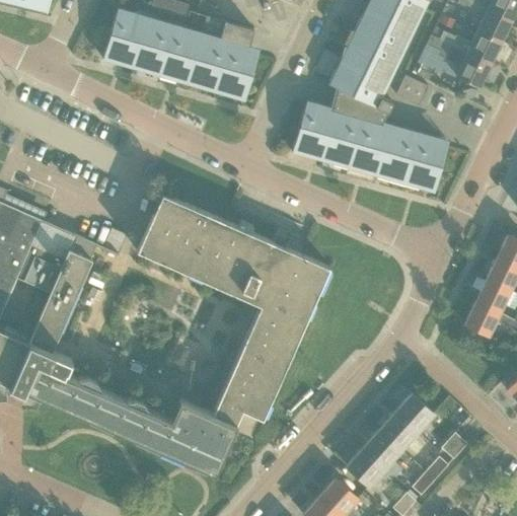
[(0,0),(35,9),(38,2),(50,5),(51,0),(0,0)]
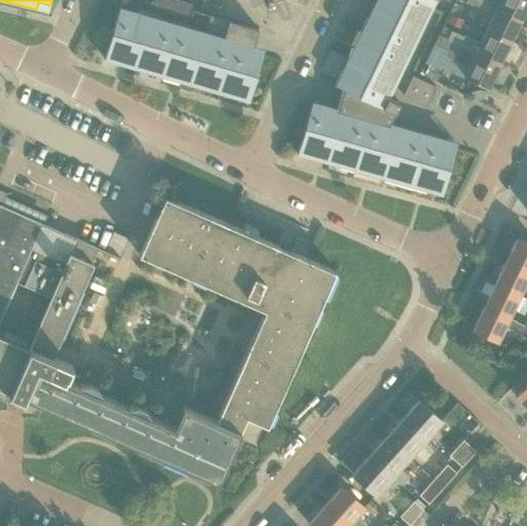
[(378,0),(375,6),(424,30),(433,11),(427,9),(431,0),(378,0)]
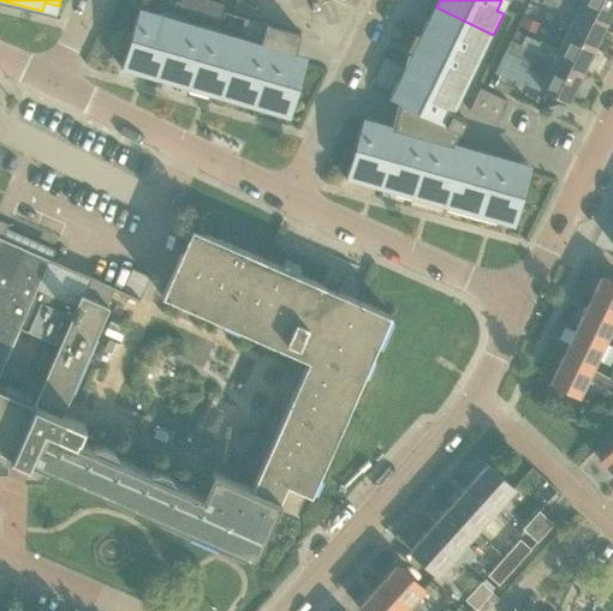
[(575,22),(567,37),(595,52),(608,25),(555,0),(533,0),(533,1),(575,22)]
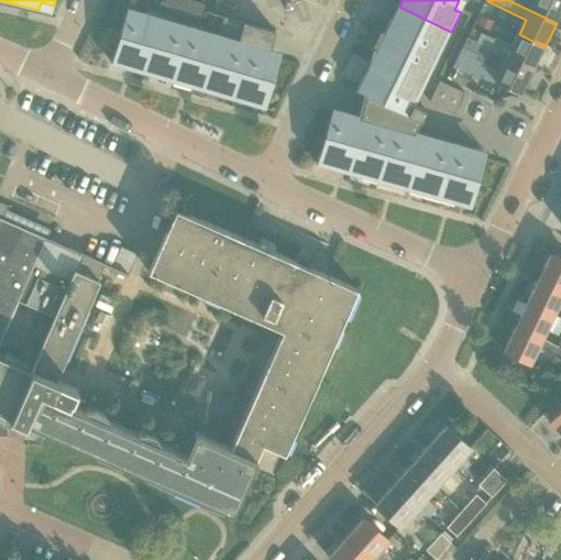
[(560,0),(508,0),(557,23),(560,13),(560,0)]
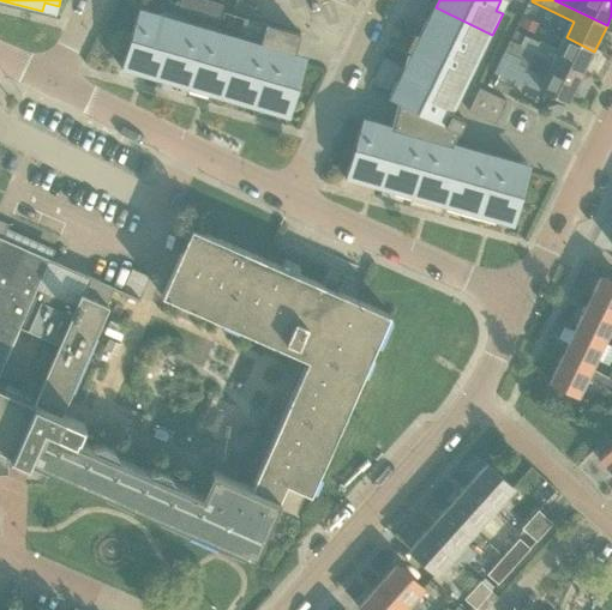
[(421,38),(477,66),(492,35),(436,7),(421,38)]
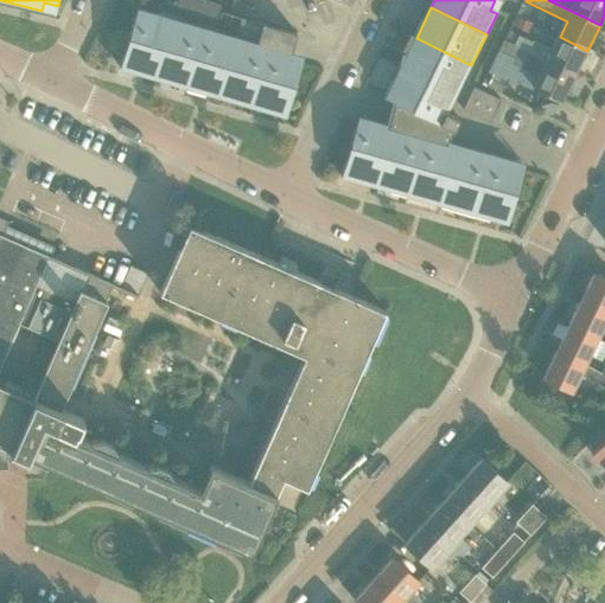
[(237,38),(173,19),(140,10),(121,71),(287,120),(303,68),(305,61),(293,57),(299,38),(243,21),(237,38)]
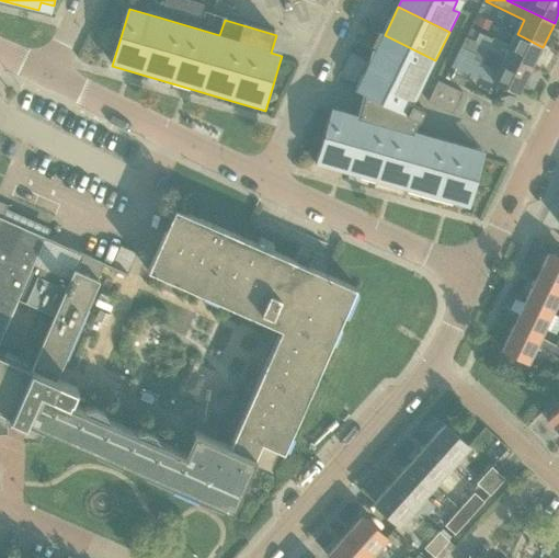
[(469,35),(467,40),(532,70),(543,47),(517,34),(513,44),(497,36),(495,37),(482,31),(478,40),(469,35)]
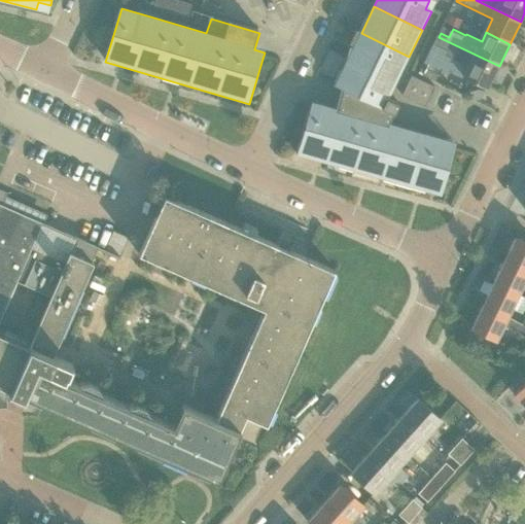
[(395,83),(409,57),(361,33),(348,60),(395,83)]
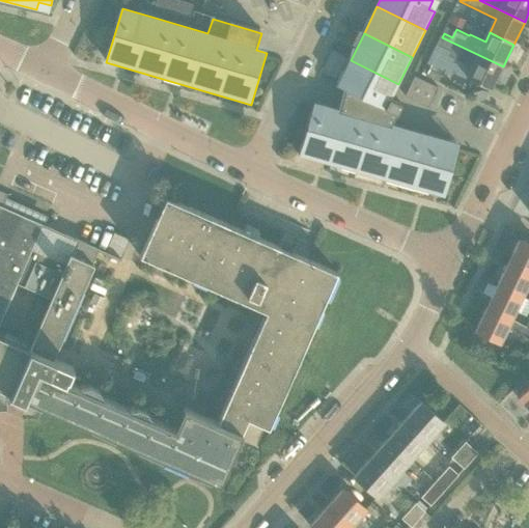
[(503,66),(442,37),(440,43),(461,52),(458,57),(474,64),(468,78),(492,89),(503,66)]
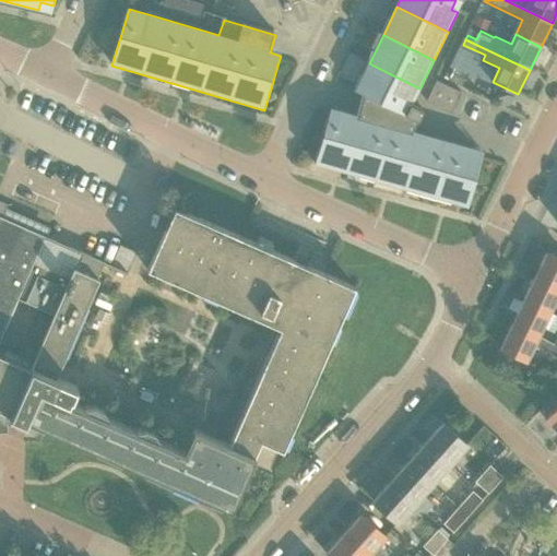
[(363,96),(362,102),(421,119),(425,114),(411,106),(419,89),(369,63),(355,93),(363,96)]
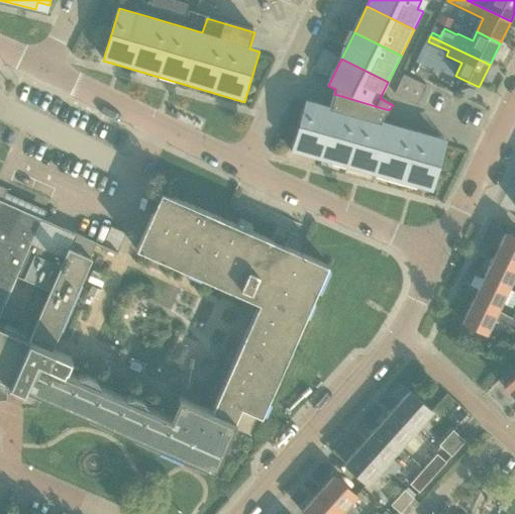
[(435,69),(423,63),(417,76),(429,82),(435,69)]
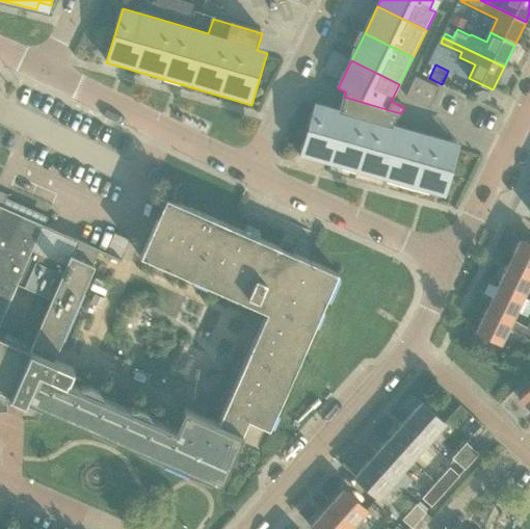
[(441,89),(416,80),(407,100),(432,110),(441,89)]
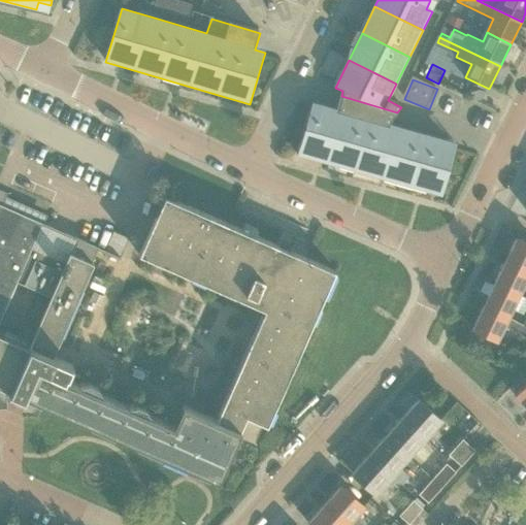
[(397,112),(341,96),(337,111),(323,107),(321,113),(310,110),(298,157),(442,197),(456,152),(446,149),(448,142),(391,127),(394,116),(395,117),(397,112)]
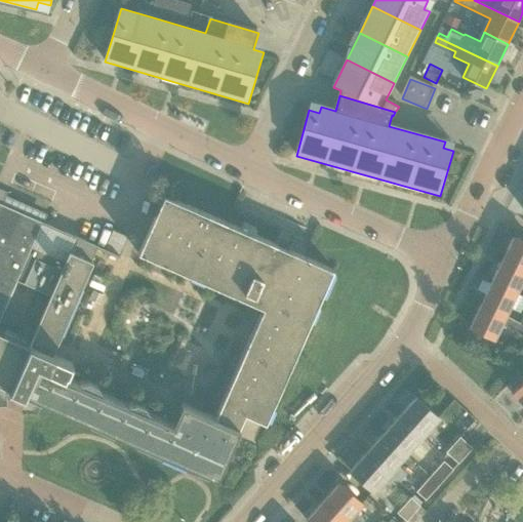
[(41,227),(43,227),(43,226),(0,205),(0,384),(10,389),(9,392),(27,399),(29,397),(43,402),(220,479),(243,428),(238,426),(244,411),(268,423),(334,273),(305,259),(165,197),(139,255),(263,312),(214,420),(183,406),(172,427),(50,374),(56,360),(53,358),(93,265),(91,264),(97,249),(80,241),(73,256),(70,254),(65,265),(31,249),(41,227)]
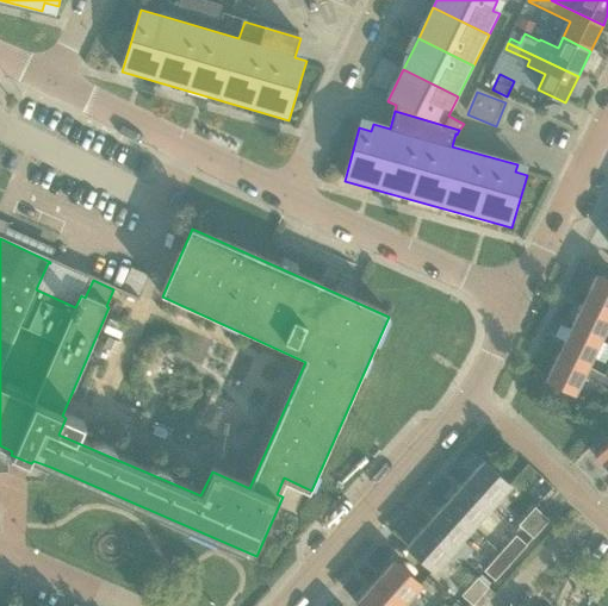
[(607,280),(600,277),(587,304),(607,313),(607,280)]
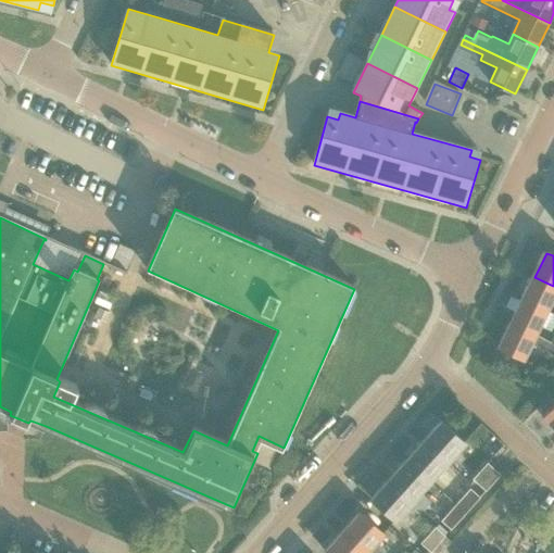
[(524,300),(550,313),(553,304),(553,286),(534,277),(524,300)]
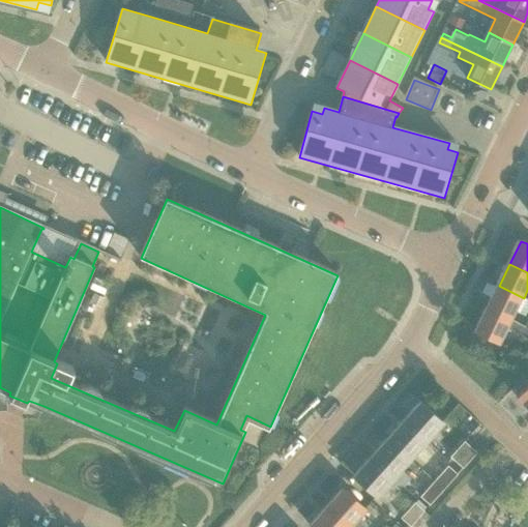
[(489,309),(512,320),(524,298),(499,286),(489,309)]
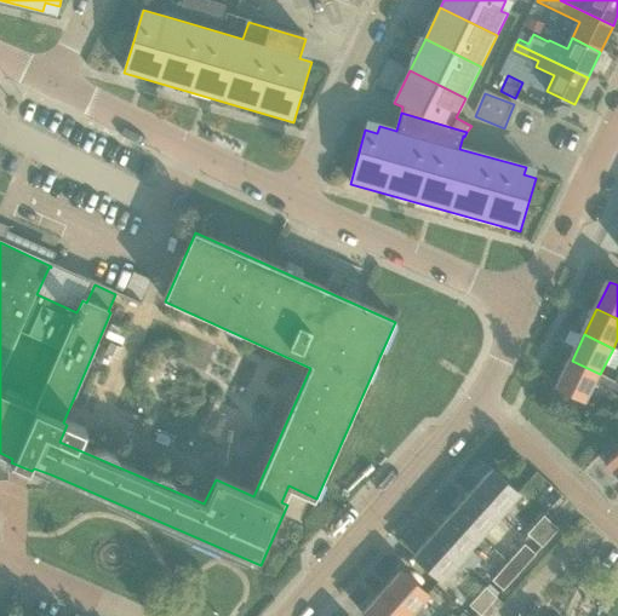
[(600,374),(572,361),(559,387),(588,402),(595,386),(617,397),(617,384),(616,384),(600,375),(600,374)]
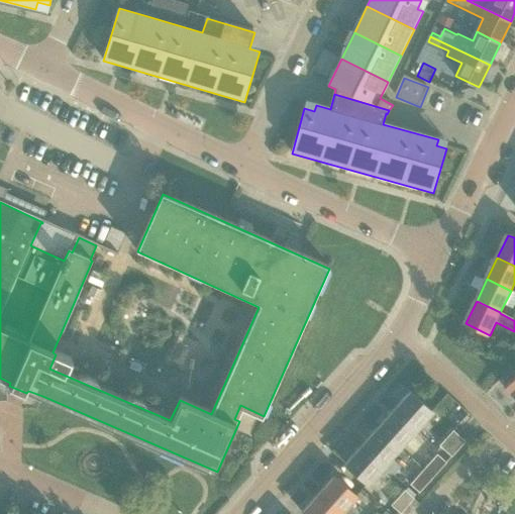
[(395,411),(417,431),(433,413),(411,393),(395,411)]
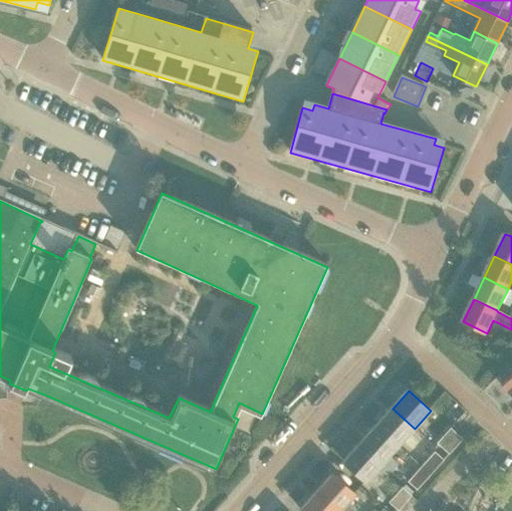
[(399,447),(415,429),(393,409),(376,427),(399,447)]
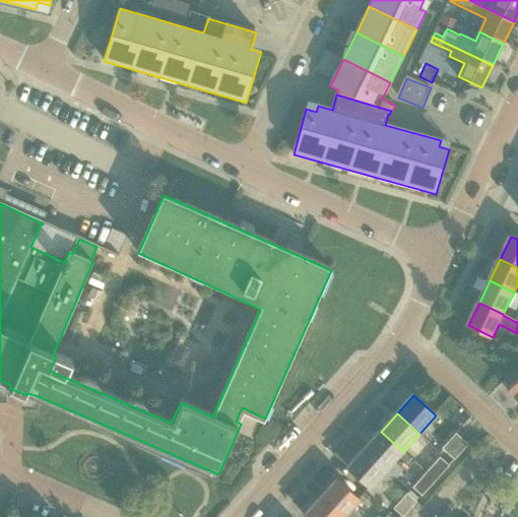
[(387,470),(403,452),(381,432),(365,450),(387,470)]
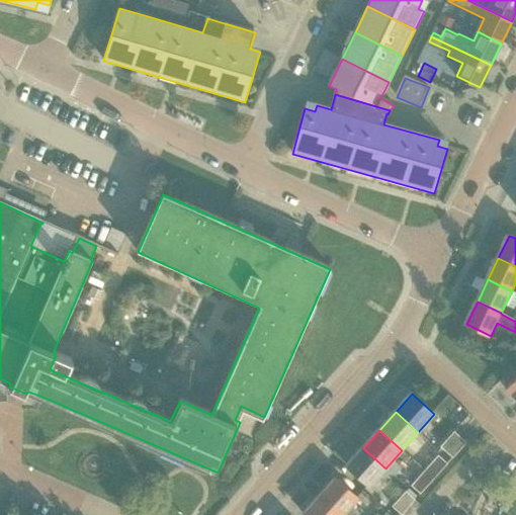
[(453,459),(467,444),(455,433),(442,448),(453,459)]
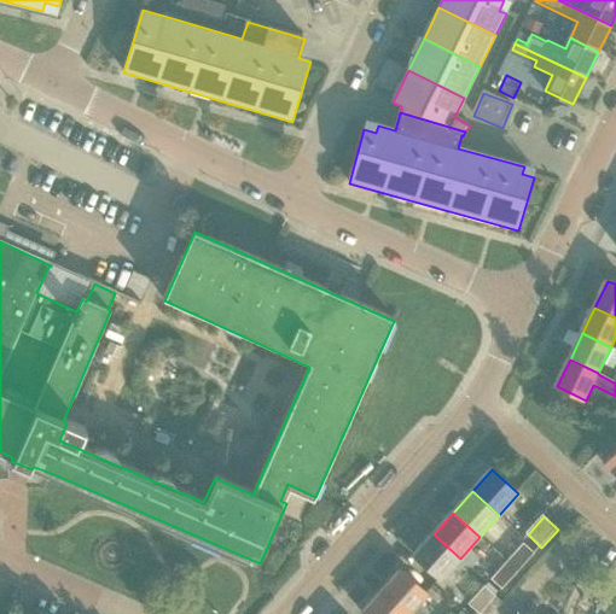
[(459,560),(460,559),(434,534),(414,556),(441,580),(452,567),(458,573),(465,565),(459,560)]
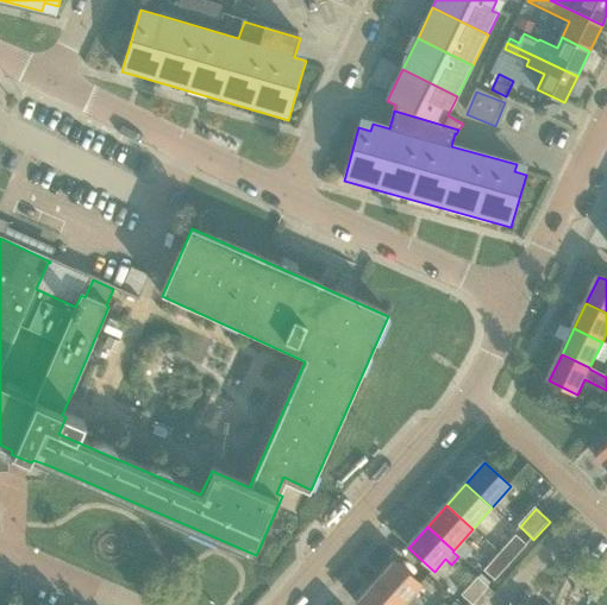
[(495,581),(527,547),(517,537),(486,572),(495,581)]
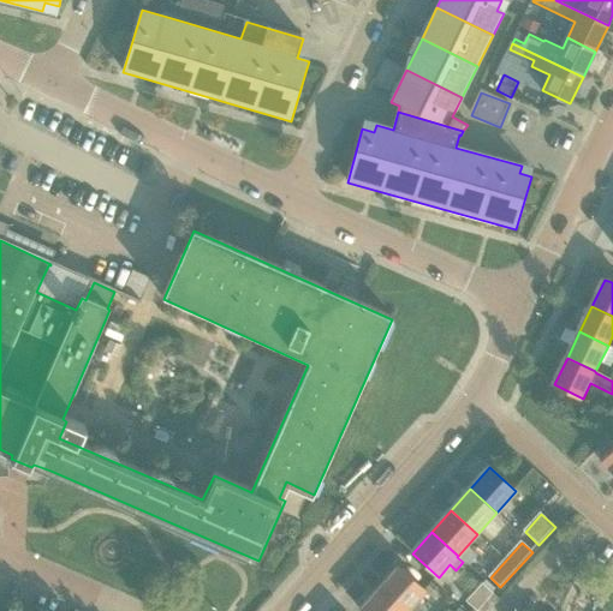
[(417,610),(414,606),(427,592),(399,567),(380,589),(404,610),(417,610)]
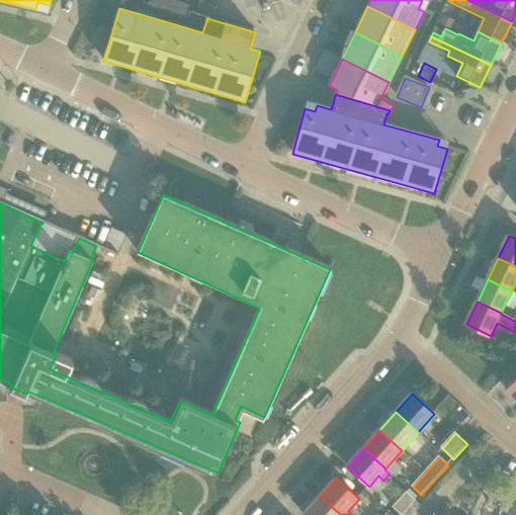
[(406,514),(416,502),(407,494),(394,509),(400,514),(406,514)]
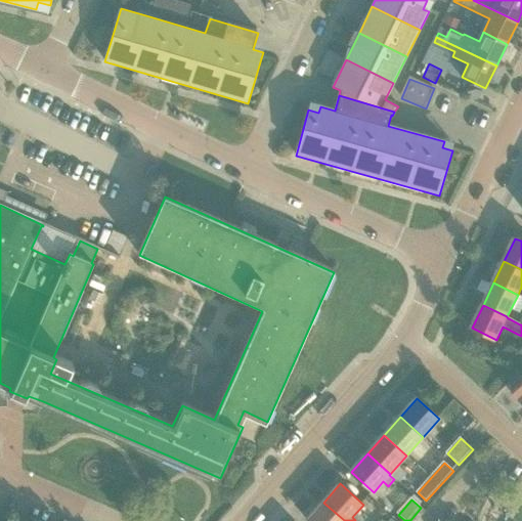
[(344,520),(323,503),(306,520),(344,520)]
